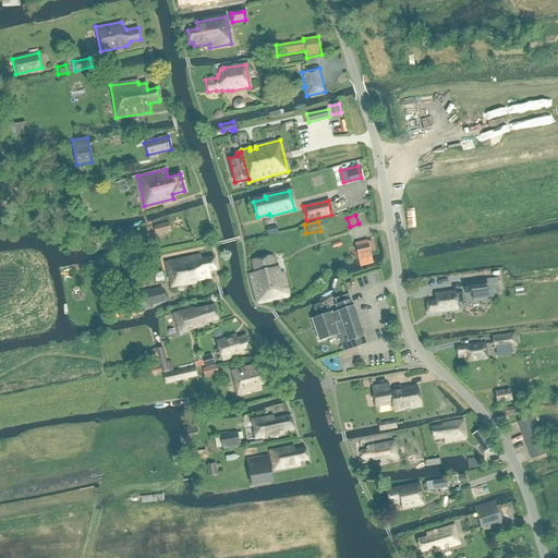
[(168,223),(154,227),(156,235),(170,231),(168,223)]
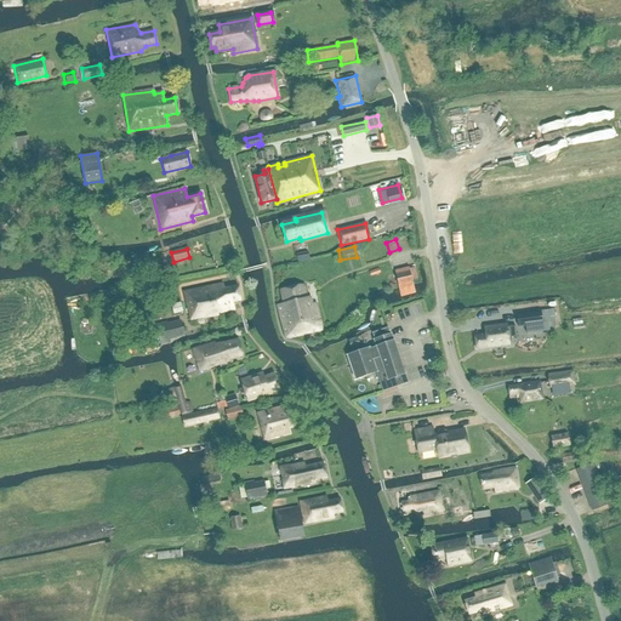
[(394,272),(399,292),(414,290),(409,268),(394,272)]
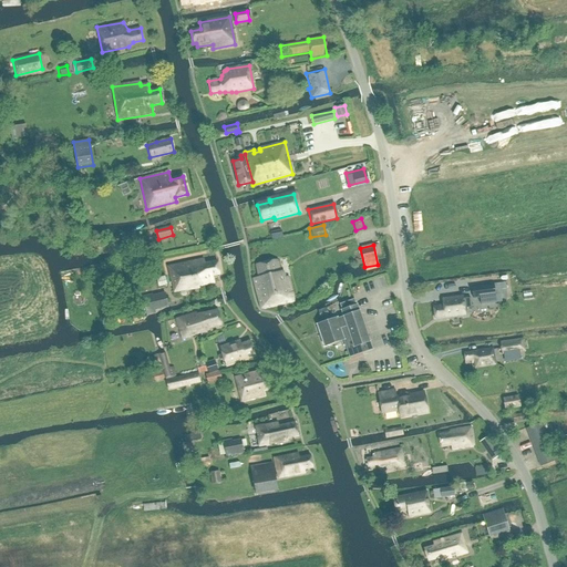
[(213,276),(219,275),(217,260),(204,264),(204,259),(168,266),(174,292),(203,287),(203,285),(214,282),(213,276)]
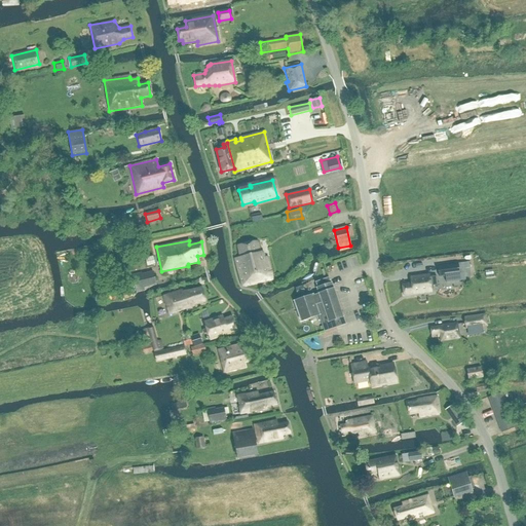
[(262,252),(260,252),(257,240),(237,246),(240,258),(235,259),(242,286),(272,278),(266,257),(263,258),(262,252)]
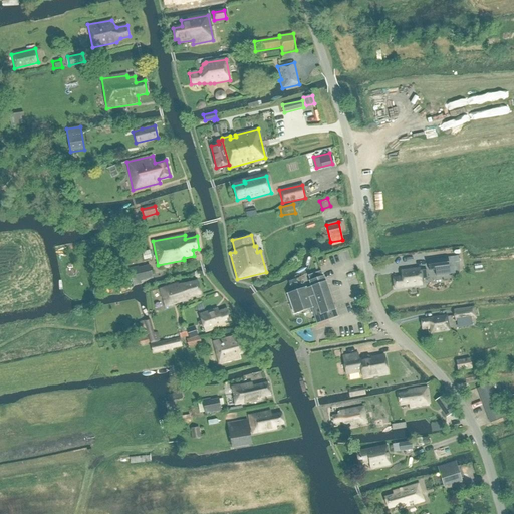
[(453,257),(427,261),(429,271),(455,267),(453,257)]
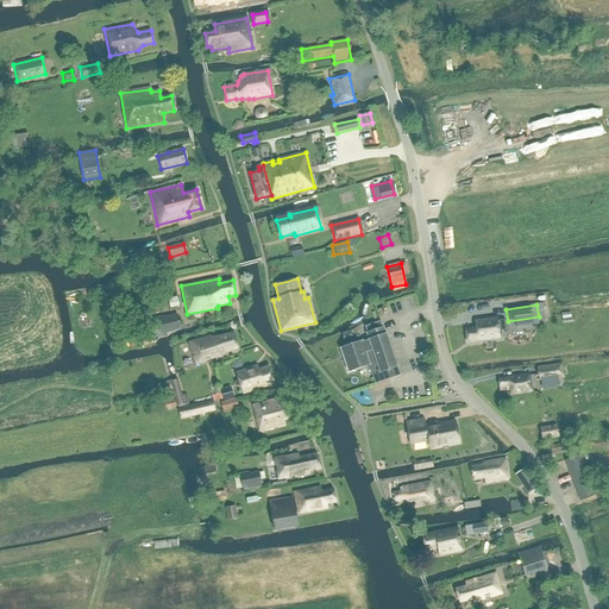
[(177,314),(164,318),(163,315),(152,319),(157,339),(167,337),(167,334),(181,331),(177,314)]
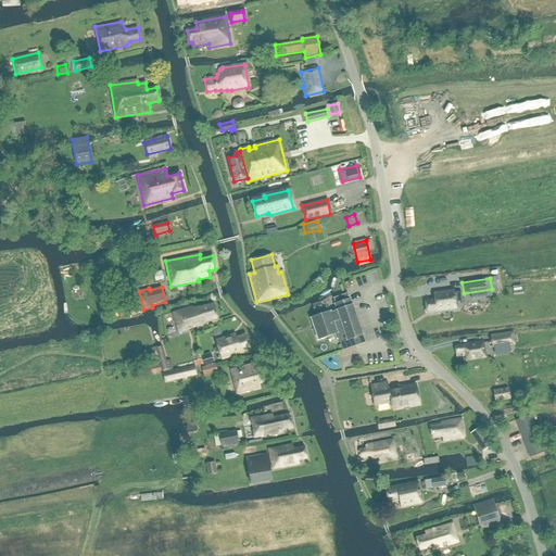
[(425,301),(426,312),(456,307),(455,304),(463,303),(462,292),(454,293),(454,290),(433,293),(434,300),(425,301)]
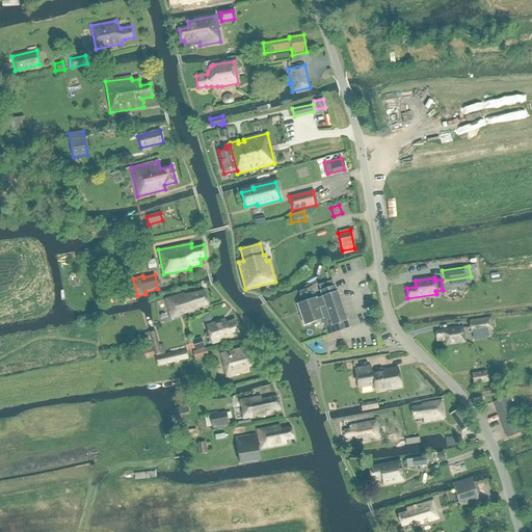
[(325,309),(319,311),(321,319),(322,319),(327,335),(348,327),(346,320),(336,287),(335,287),(333,281),(318,286),(320,292),(322,297),(325,309)]
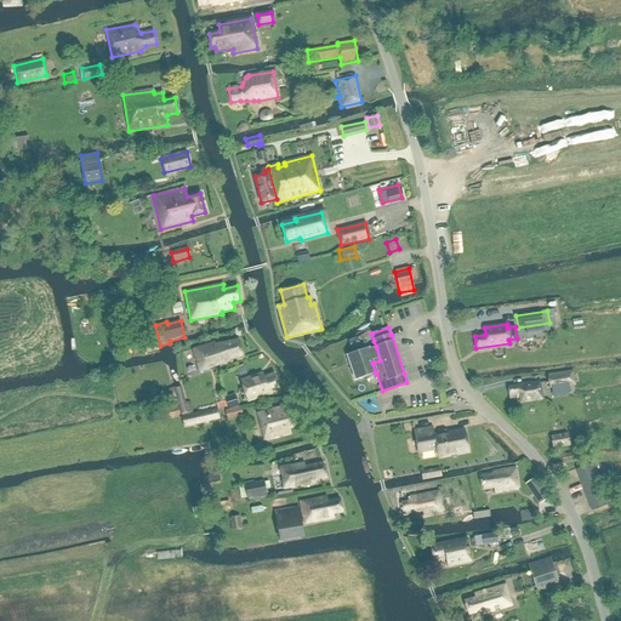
[(199,371),(201,370),(217,365),(221,364),(228,362),(228,360),(243,355),(237,340),(223,343),(214,345),(214,342),(192,349),(199,371)]
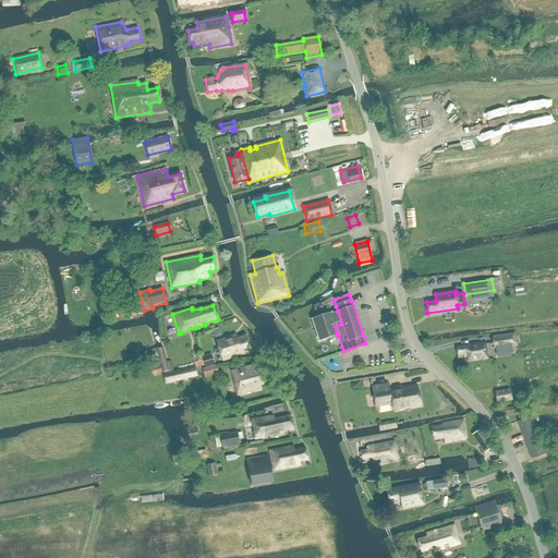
[(318,341),(337,335),(335,326),(341,324),(338,312),(332,314),(331,313),(311,319),(318,341)]
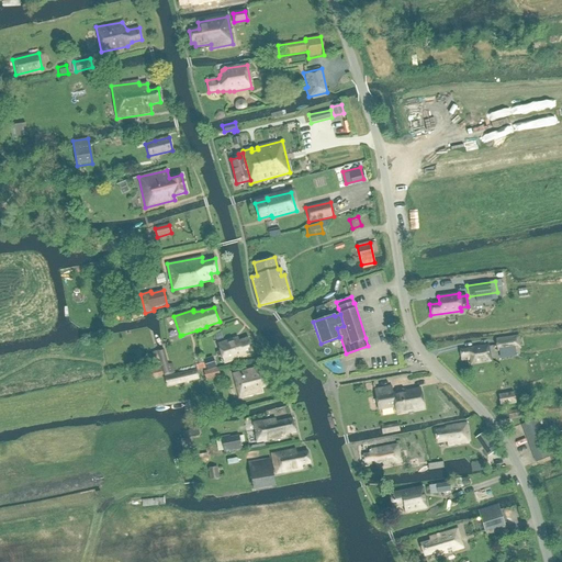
[(497,350),(518,347),(517,336),(495,339),(497,350)]
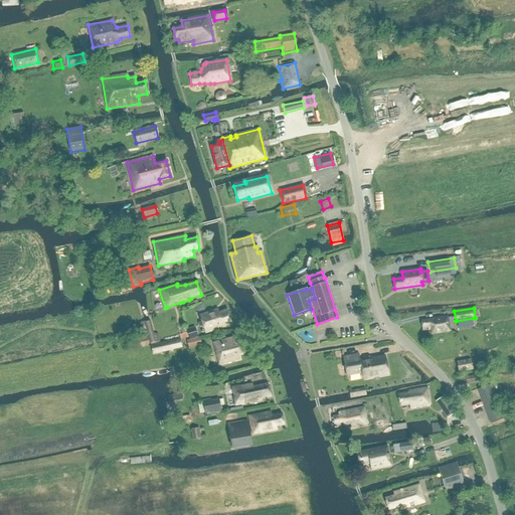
[(198,315),(205,335),(224,328),(223,327),(231,324),(226,309),(218,312),(217,309),(198,315)]
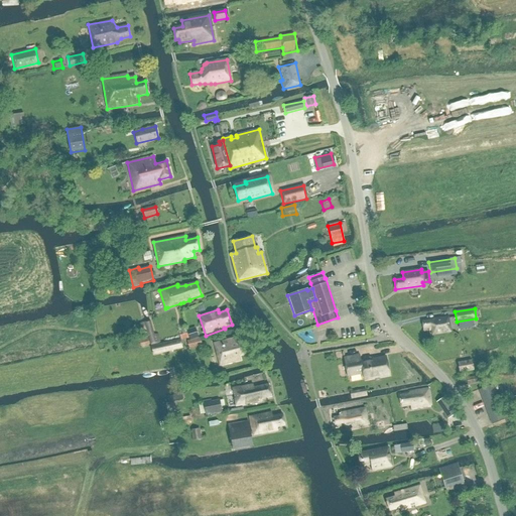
[(447,317),(422,321),(423,331),(431,330),(432,335),(450,332),(447,317)]
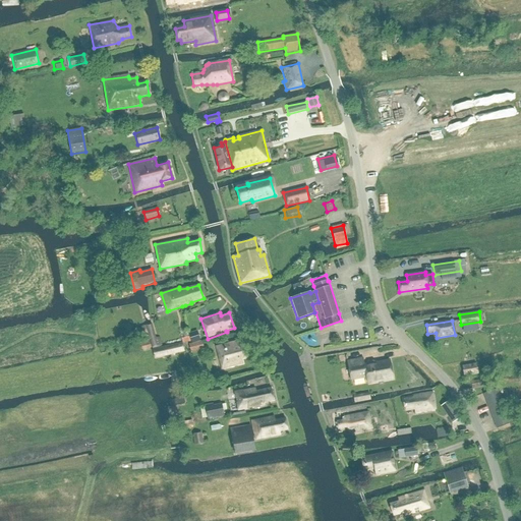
[(154,348),(162,346),(159,337),(156,338),(152,325),(152,323),(147,324),(149,330),(151,338),(154,348)]
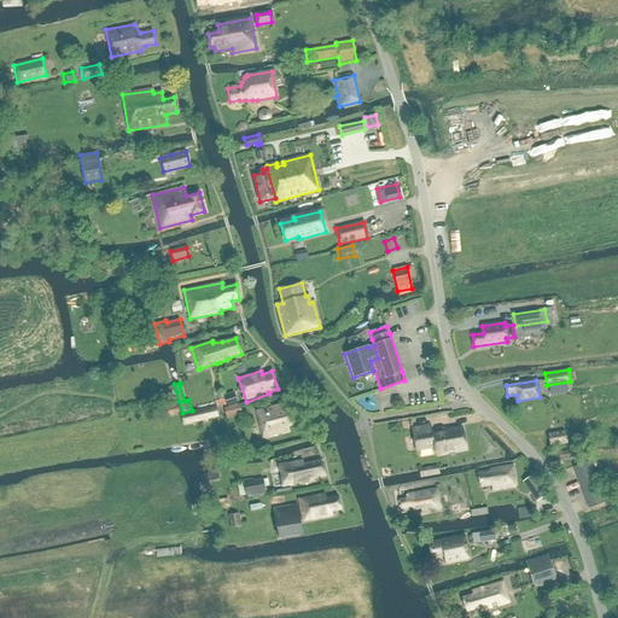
[(176,400),(176,401),(179,401),(176,391),(174,384),(172,385),(173,386),(167,389),(168,394),(170,401),(176,400)]
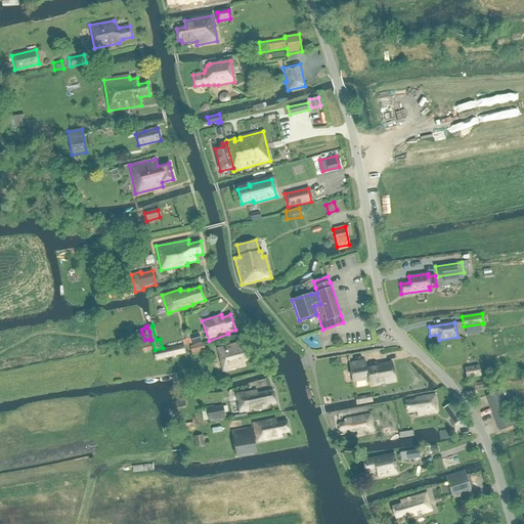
[(188,334),(191,343),(200,340),(197,332),(188,334)]
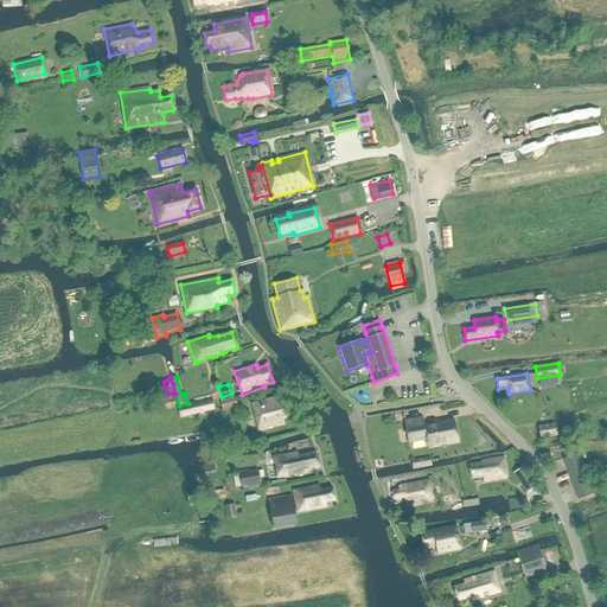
[(215,410),(212,402),(212,401),(219,398),(218,391),(210,394),(211,400),(187,404),(177,408),(180,419),(190,416),(215,410)]
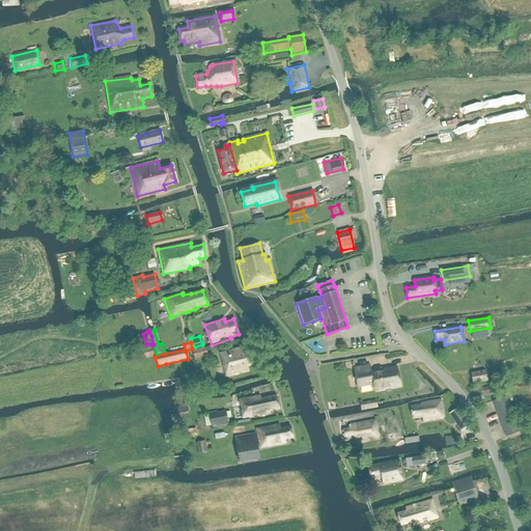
[(154,344),(151,344),(151,345),(140,348),(143,359),(155,355),(155,356),(157,355),(154,344)]
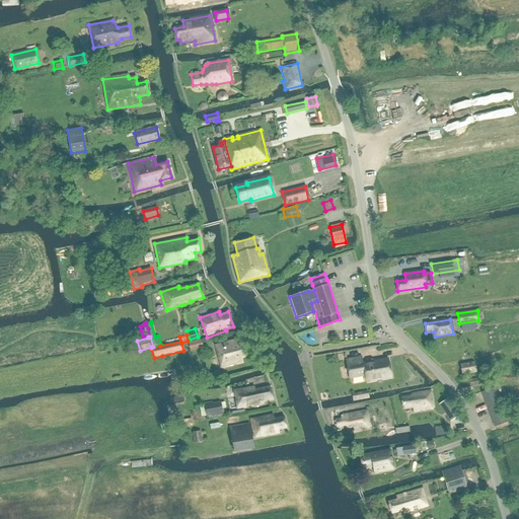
[(240,357),(251,354),(247,337),(235,340),(215,345),(220,367),(241,362),(240,357)]
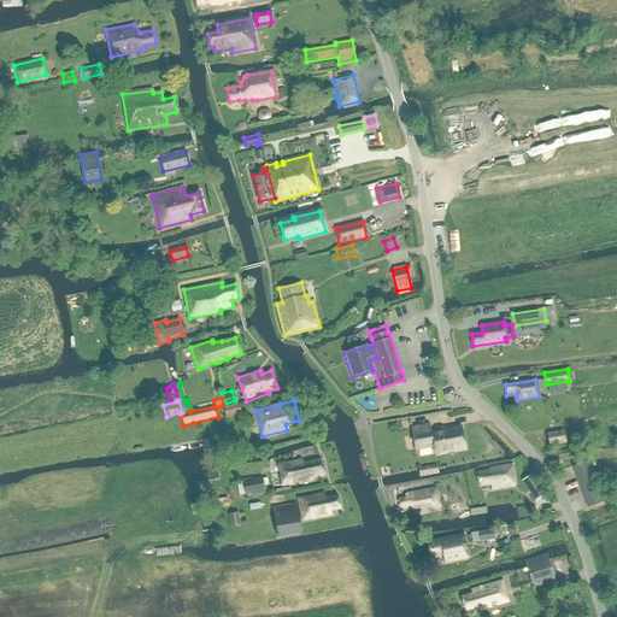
[(224,406),(225,415),(240,413),(239,404),(224,406)]
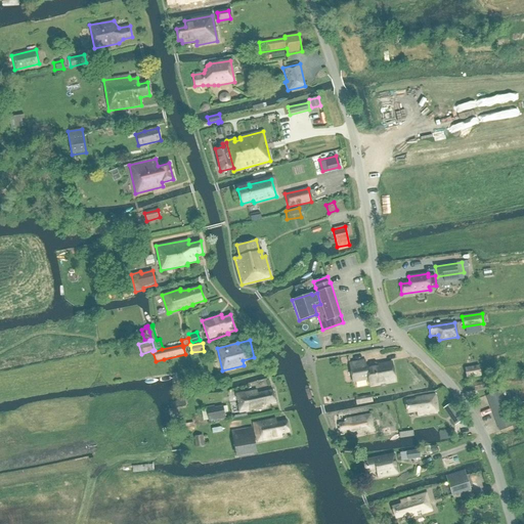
[(364,360),(349,363),(352,383),(368,380),(369,386),(395,381),(392,362),(366,367),(364,360)]
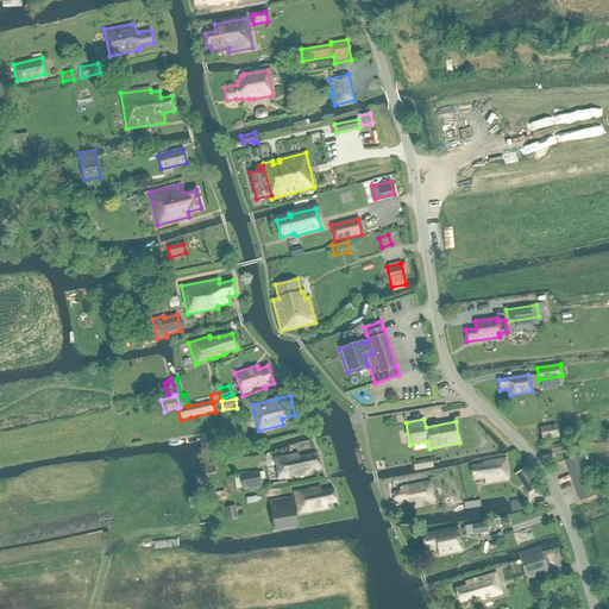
[(542,439),(558,437),(556,425),(540,428),(542,439)]
